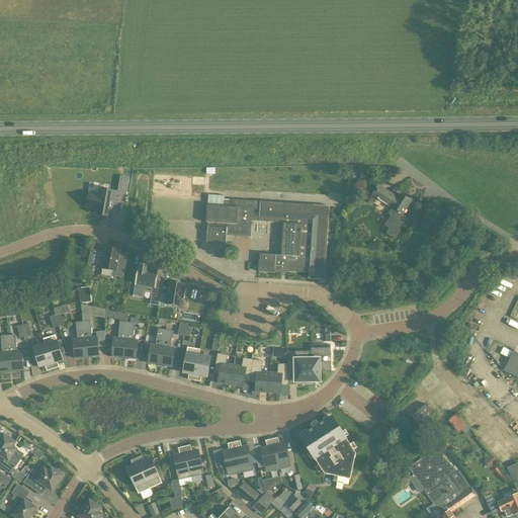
[(125,194),(128,177),(119,176),(116,192),(125,194)]
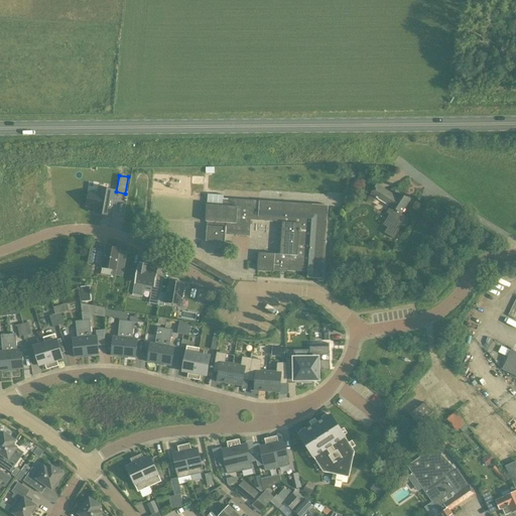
[(375,199),(390,207),(386,213),(390,215),(383,225),(388,228),(384,234),(394,240),(401,229),(400,228),(403,223),(397,220),(401,214),(409,202),(398,194),(396,197),(376,184),(367,200),(373,203),(375,199)]
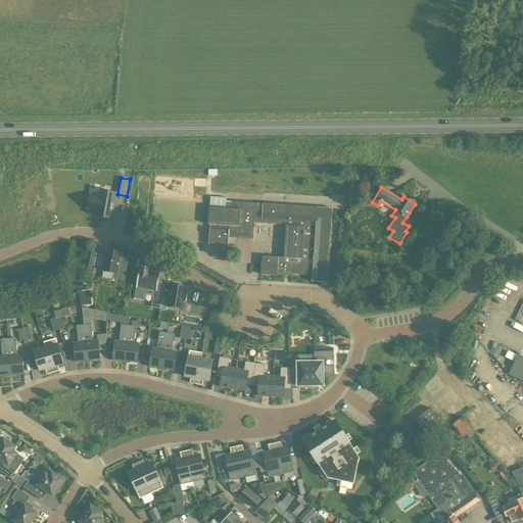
[(111,217),(115,193),(100,190),(99,195),(90,194),(87,207),(97,208),(96,215),(103,216),(104,215),(111,217)]
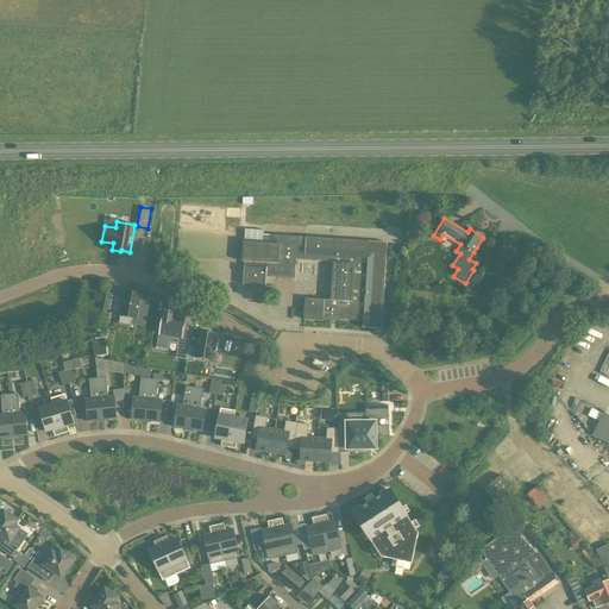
[(263,243),(264,231),(245,230),(244,242),(263,243)]
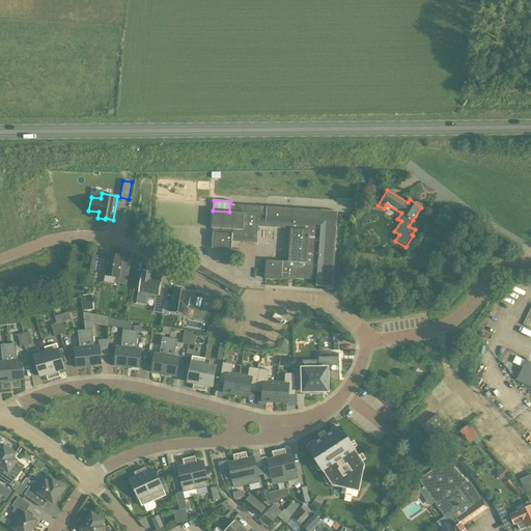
[(332,287),(337,212),(233,204),(233,213),(229,212),(213,211),(211,228),(213,228),(212,249),(231,250),(232,242),(257,244),(258,227),(290,229),(288,262),(266,260),(264,279),(281,280),(281,278),(311,280),(311,281),(316,282),(315,286),(332,287)]
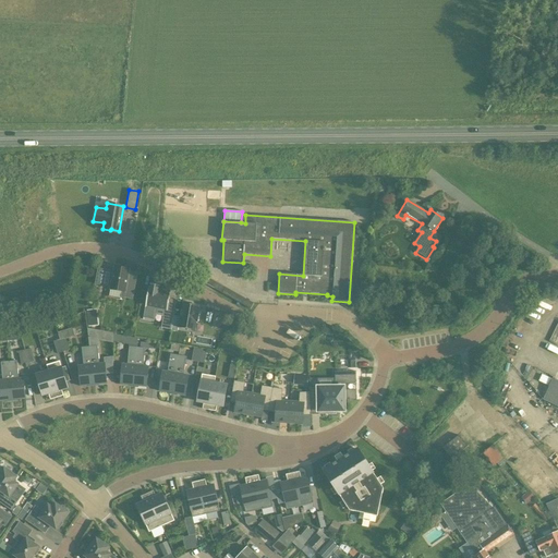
[(129,273),(129,269),(114,267),(113,273),(106,271),(104,286),(111,287),(110,290),(123,292),(122,296),(132,299),(136,275),(129,273)]
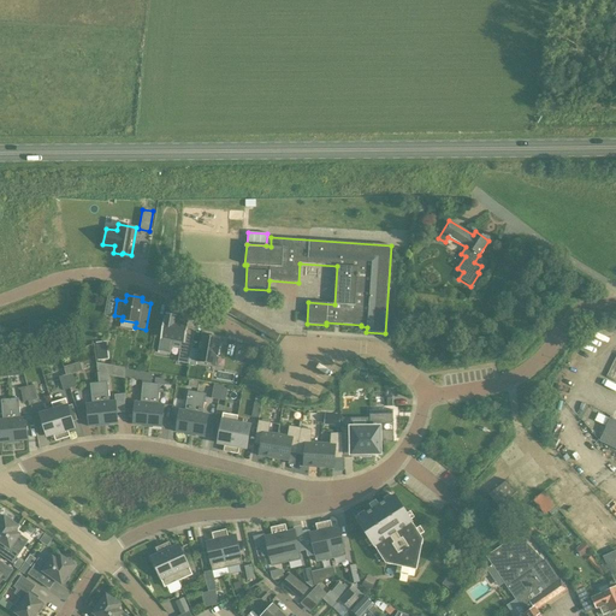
[(206,301),(229,314),(231,308),(209,295),(206,301)]
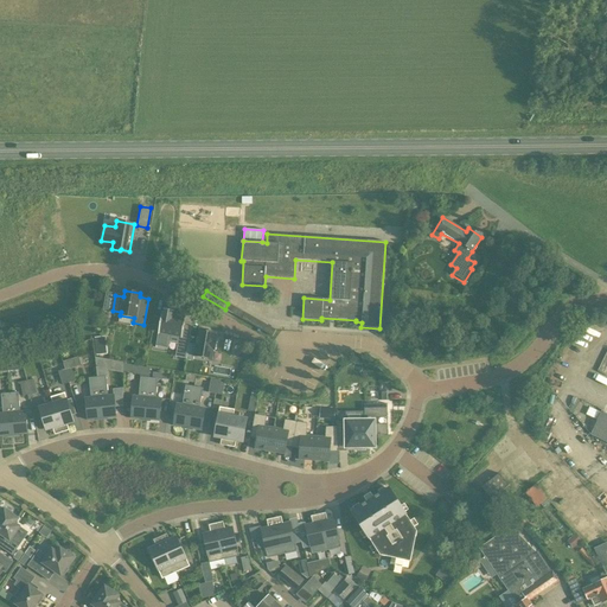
[(236,306),(232,313),(260,327),(263,320),(236,306)]
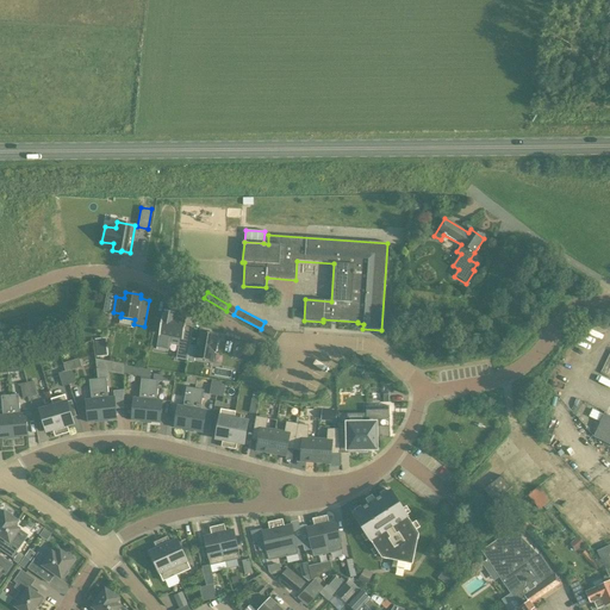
[(191,337),(184,335),(186,318),(173,316),(174,312),(165,311),(163,315),(162,315),(156,349),(157,349),(157,347),(167,348),(169,337),(182,340),(180,350),(188,352),(191,337)]
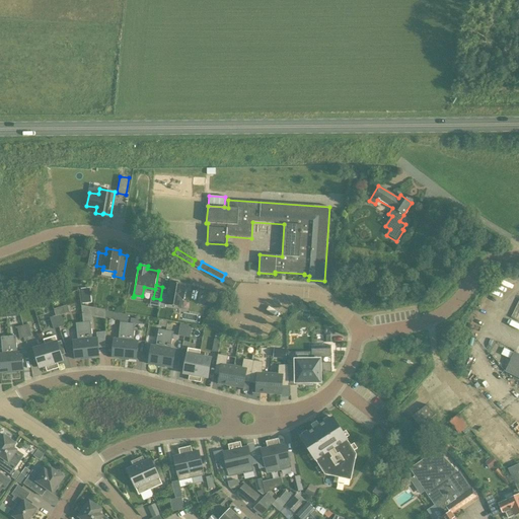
[(232,288),(235,283),(227,278),(224,283),(232,288)]
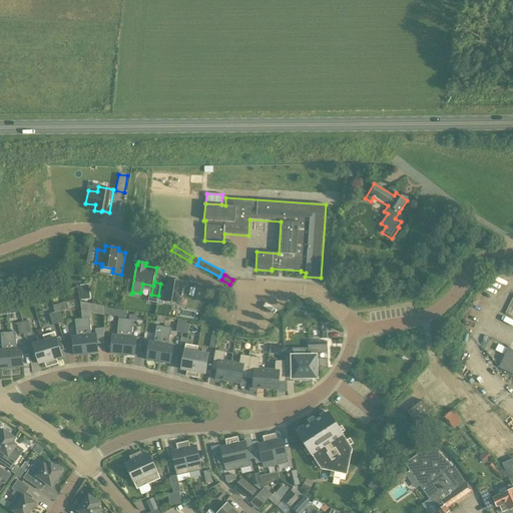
[(175,279),(167,277),(162,304),(177,306),(179,296),(180,296),(182,289),(180,289),(182,282),(175,281),(175,279)]
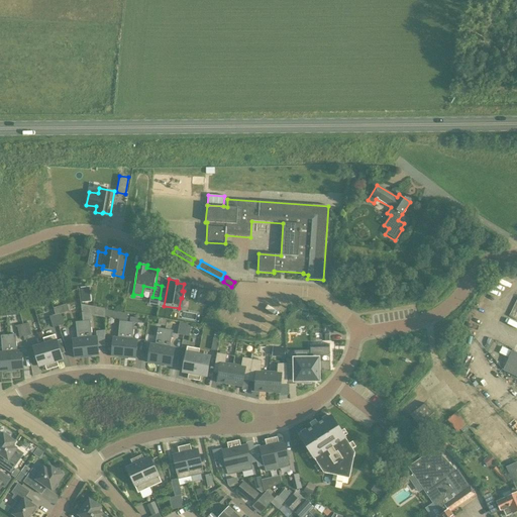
[(83,302),(93,301),(92,286),(82,287),(83,302)]
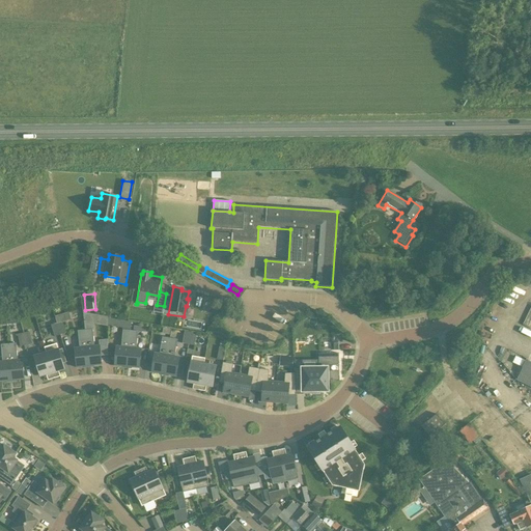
[(201,306),(210,307),(211,300),(202,299),(201,306)]
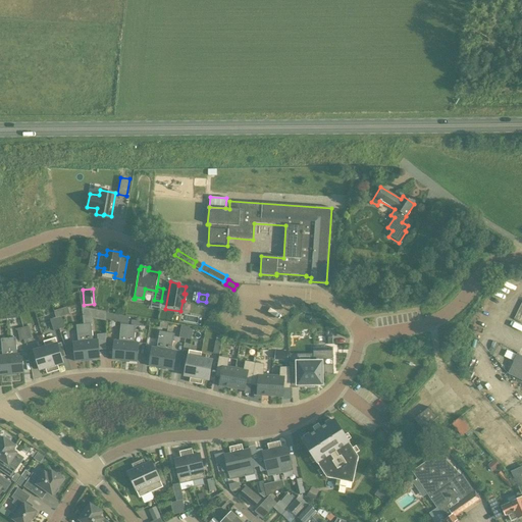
[(129,321),(129,314),(107,313),(107,320),(129,321)]
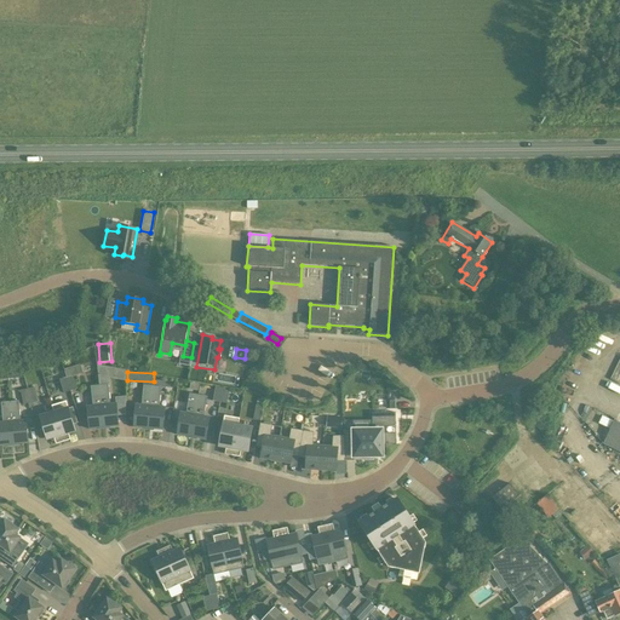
[(73,375),(67,378),(70,391),(78,389),(73,375)]
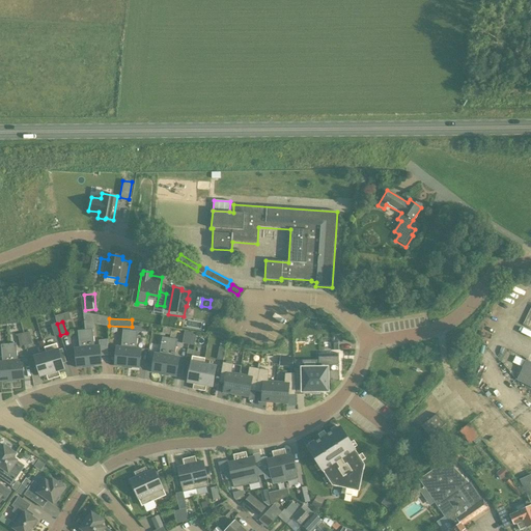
[(54,337),(60,335),(57,324),(51,325),(54,337)]
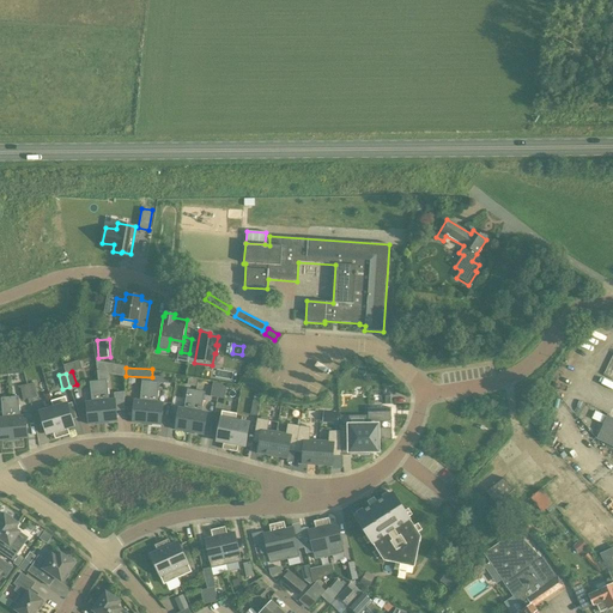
[(89,425),(103,424),(98,381),(90,382),(91,402),(86,402),(89,425)]
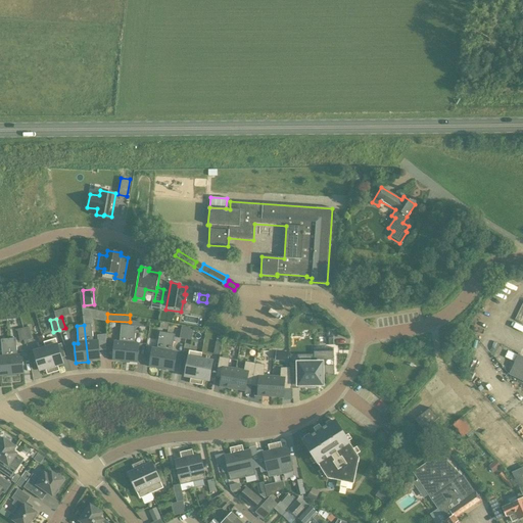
[(84,325),(88,362),(100,361),(98,341),(93,341),(92,325),(84,325)]
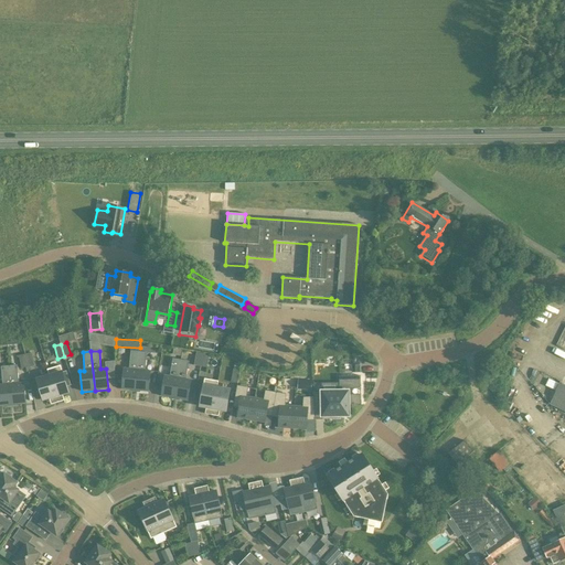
[(135,391),(139,352),(130,351),(129,370),(124,369),(121,390),(135,391)]
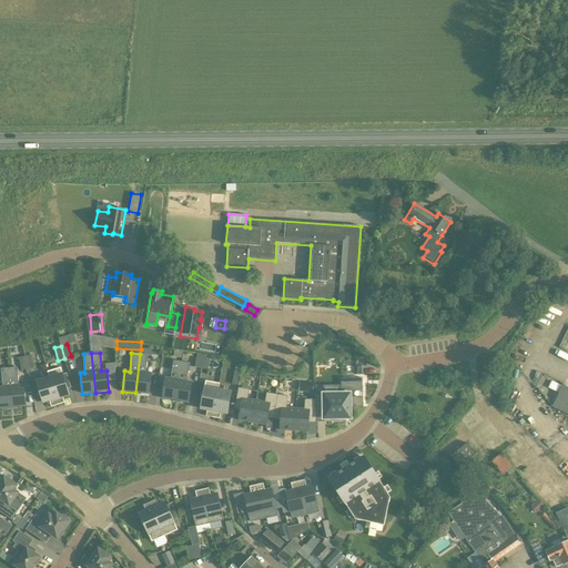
[(148,355),(140,354),(135,393),(149,394),(151,374),(145,373),(148,355)]
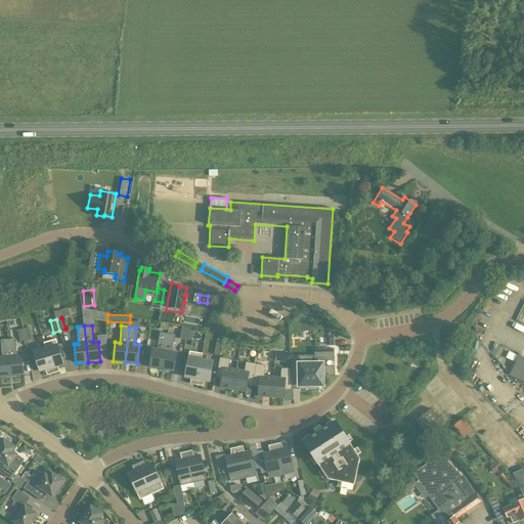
[(179,339),(185,340),(187,328),(181,326),(179,339)]
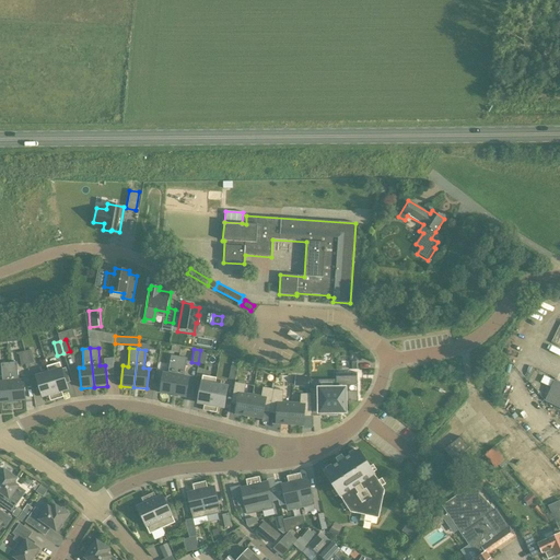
[(25,351),(27,364),(34,363),(31,350),(25,351)]
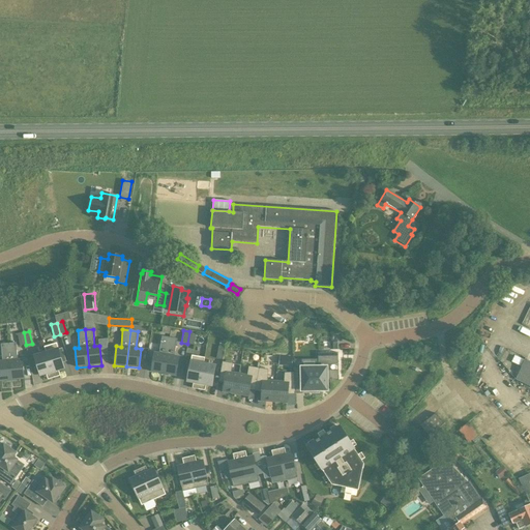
[(196,333),(189,331),(187,344),(194,345),(196,333)]
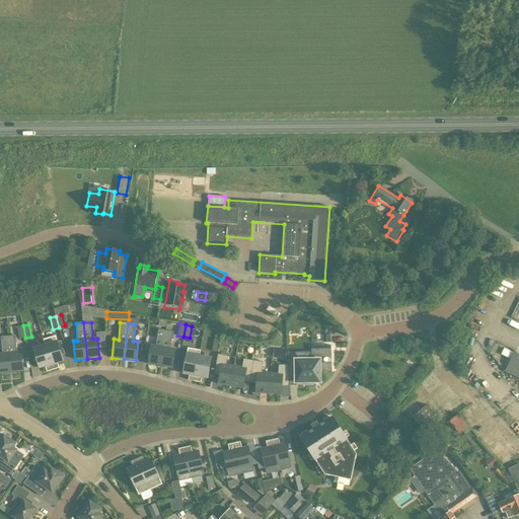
[(19,339),(25,338),(23,325),(17,326),(19,339)]
